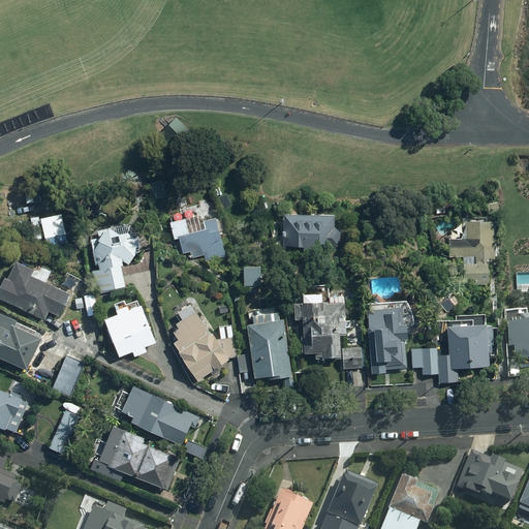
[(175,117),(162,129),(185,154),(197,142),(175,117)]
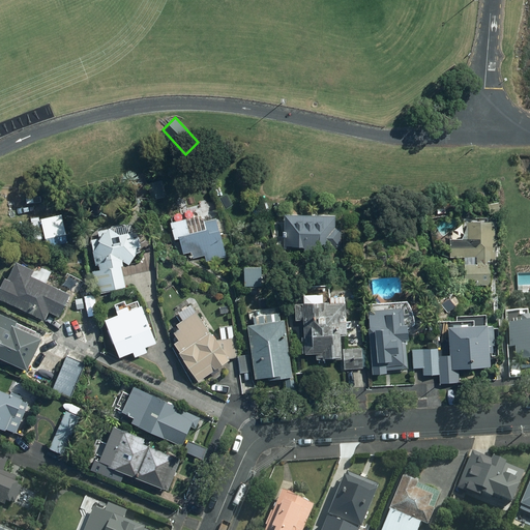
[(157,179),(147,182),(151,199),(163,196),(157,179)]
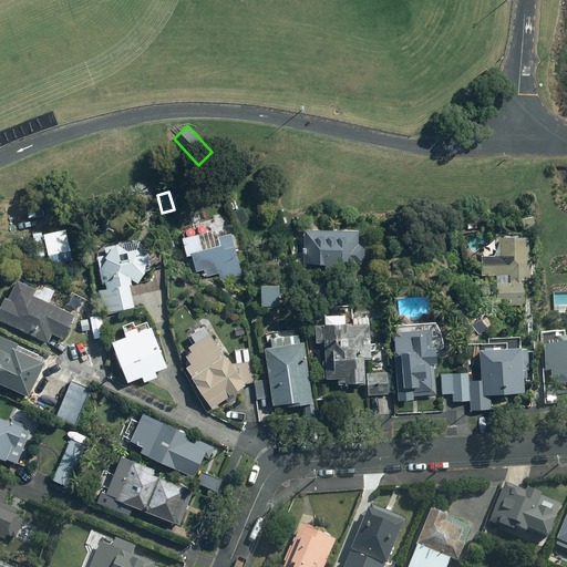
[(533,226),(531,216),(519,218),(522,228),(533,226)]
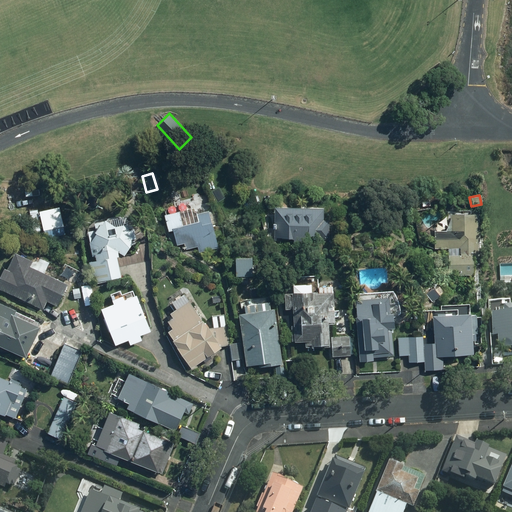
[(323,208),(274,208),(274,238),(329,239),(330,218),(322,218),(323,208)]
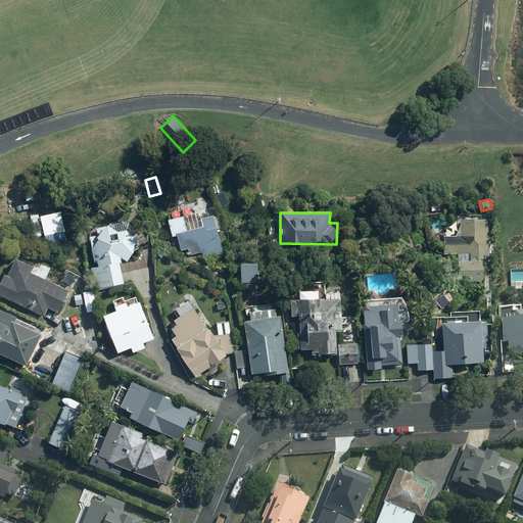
[(194,215),(168,221),(172,238),(178,236),(181,250),(189,249),(190,255),(201,252),(203,258),(224,253),(215,216),(202,219),(194,215)]
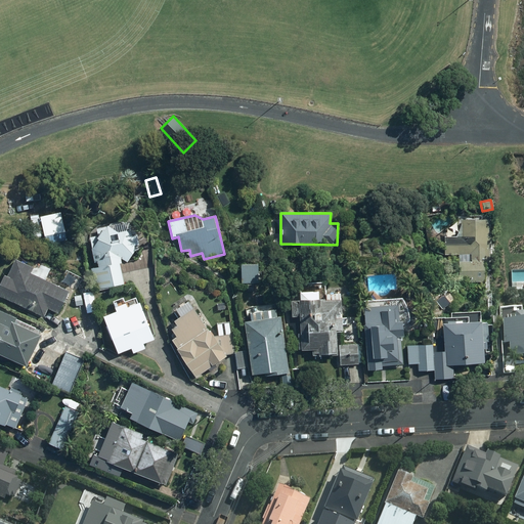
[(487,219),(461,219),(461,235),(444,235),(444,253),(449,253),(449,261),(460,261),(460,279),(486,279),(487,243),(489,243),(489,235),(486,235),(487,219)]
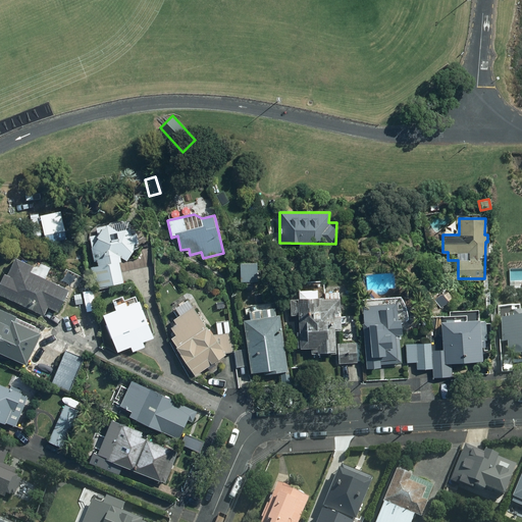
[(95,226),(97,235),(89,236),(91,243),(96,265),(90,266),(94,286),(120,280),(116,261),(117,260),(116,254),(124,259),(131,248),(129,243),(136,242),(134,233),(128,235),(126,228),(114,230),(104,224),(95,226)]
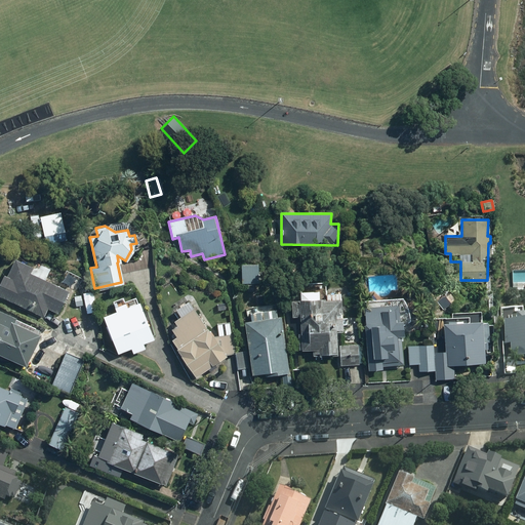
[(66,291),(27,273),(30,268),(11,258),(3,276),(0,275),(0,295),(41,315),(45,307),(55,312),(66,291)]
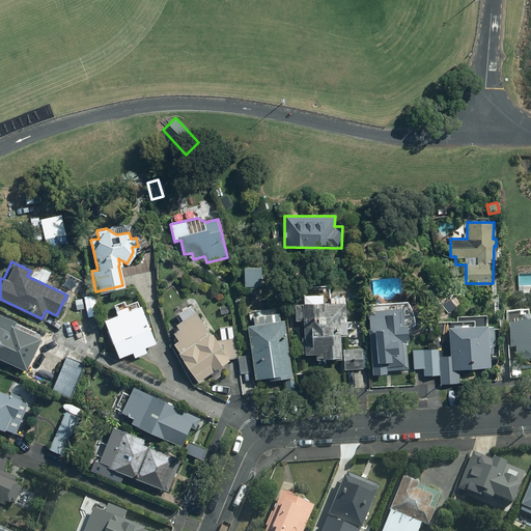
[(257,268),(241,268),(242,285),(248,285),(248,291),(254,291),(254,285),(257,285),(257,268)]
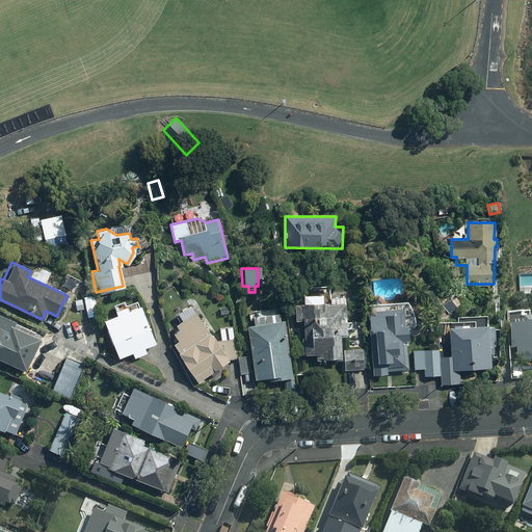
[(346,335),(343,297),(327,298),(328,302),(320,302),(319,295),(301,296),(301,303),(293,304),(294,320),(300,320),(302,338),(299,338),(301,354),(315,353),(315,357),(321,357),(321,360),(340,358),(338,336),(346,335)]
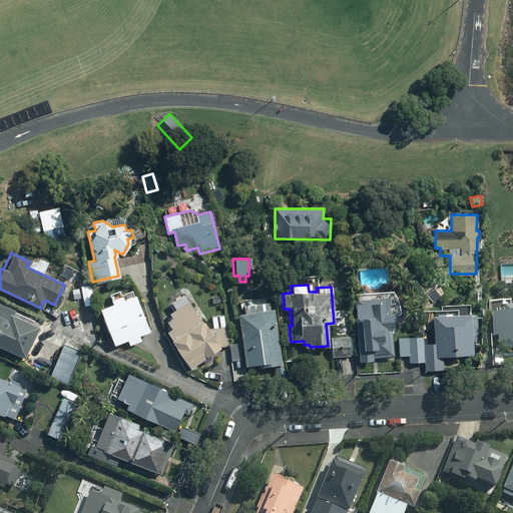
[(92,287),(80,290),(85,310),(97,307),(92,287)]
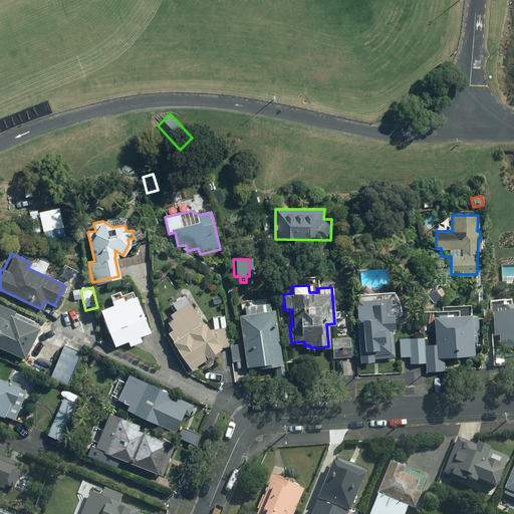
[(148,331),(134,295),(120,300),(119,297),(108,300),(110,304),(98,308),(112,345),(125,340),(127,344),(139,340),(137,335),(148,331)]
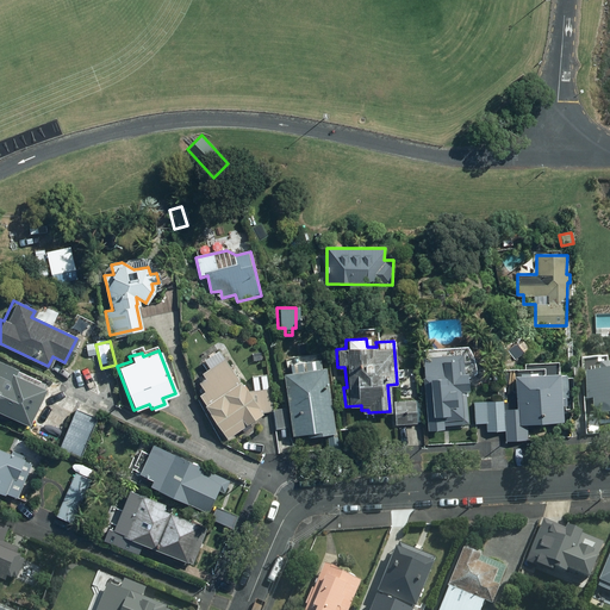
[(207,368),(204,371),(244,423),(259,414),(272,411),(268,388),(243,391),(221,359),(215,350),(203,360),(207,368)]
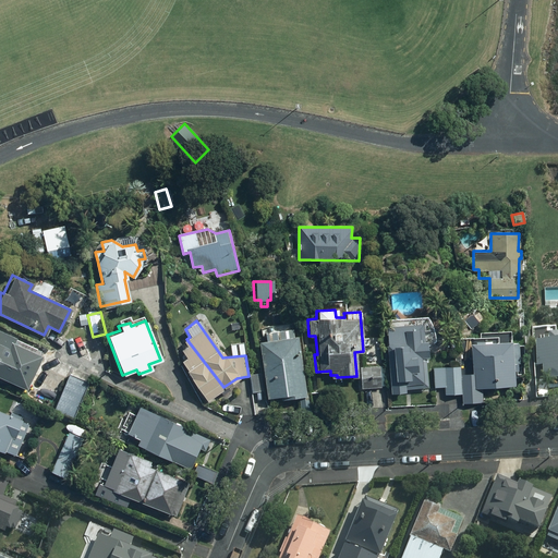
[(420,329),(420,323),(385,326),(387,344),(385,346),(388,392),(403,391),(403,388),(426,386),(424,356),(426,356),(425,340),(423,340),(421,340),(420,329)]
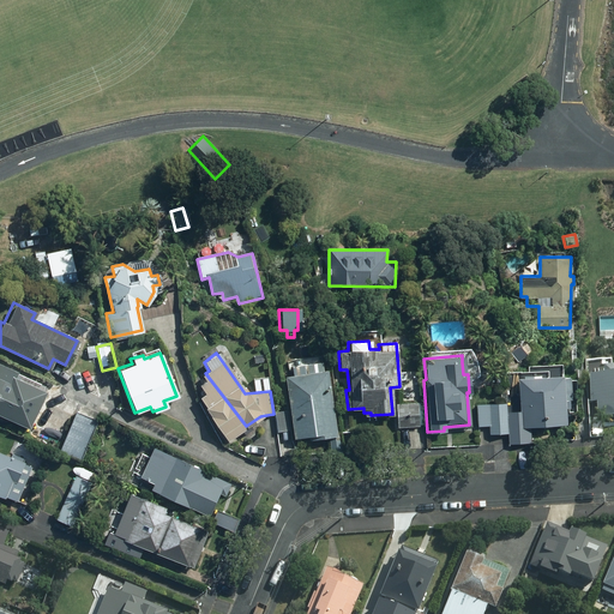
[(0,365),(0,414),(28,427),(43,392),(11,377),(13,371),(0,365)]
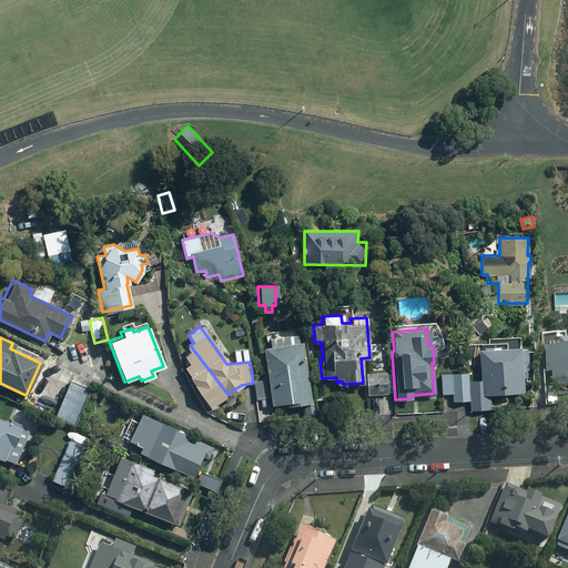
[(263,347),(271,404),(284,402),(285,405),(303,403),(305,417),(315,415),(313,402),(308,403),(300,342),(263,347)]
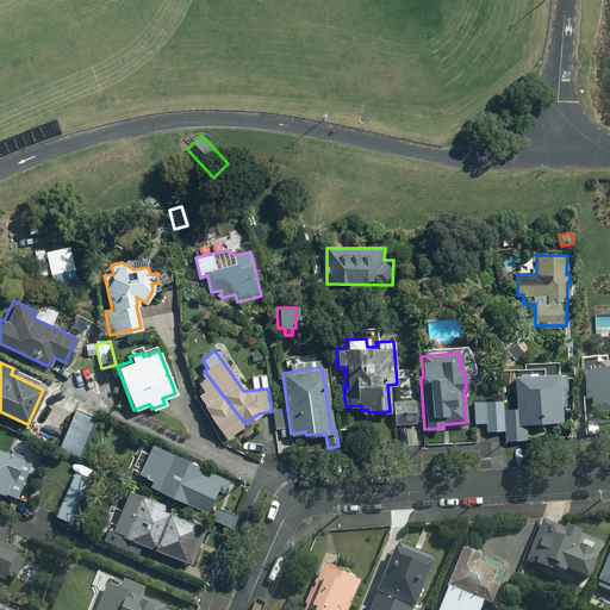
[(225,436),(244,423),(204,371),(200,373),(203,378),(195,383),(201,391),(198,393),(204,403),(203,404),(225,436)]
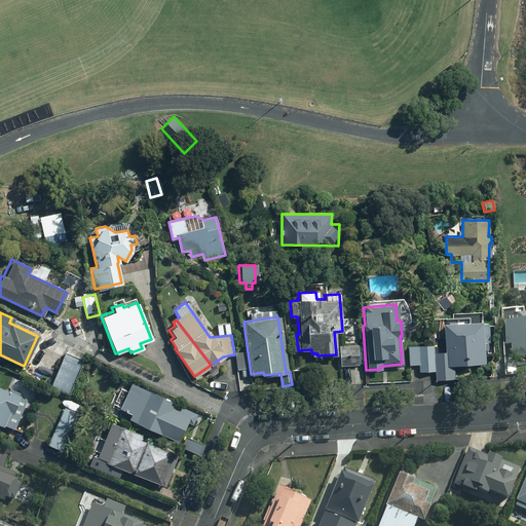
[(445,352),(436,352),(437,379),(453,378),(453,364),(483,363),(482,348),(486,348),(486,342),(482,342),(480,322),(443,324),(445,352)]
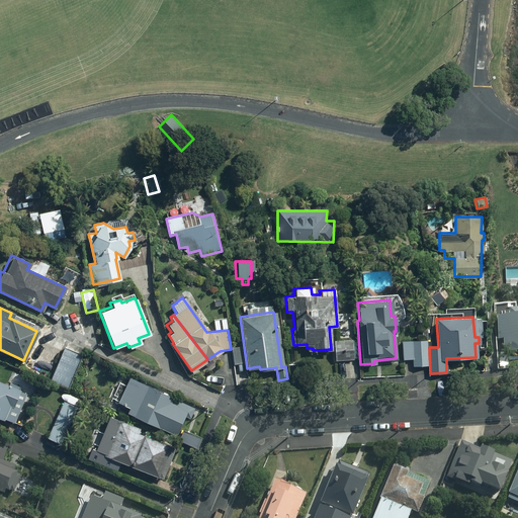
[(517,317),(496,319),(498,352),(517,350),(517,317)]
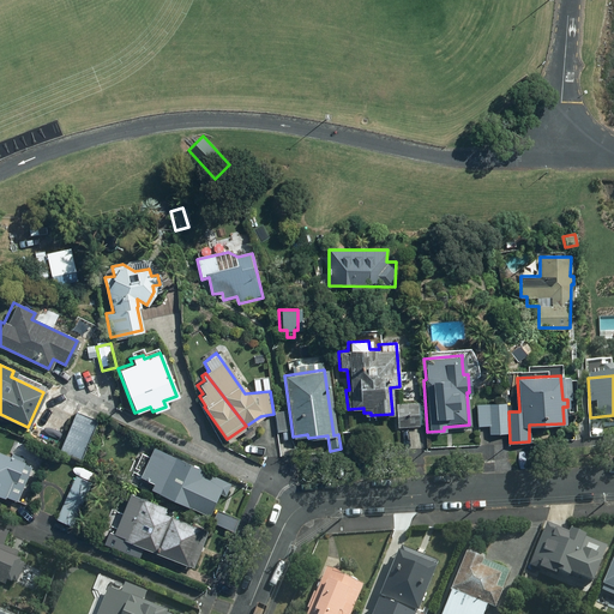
[(417,425),(417,402),(397,403),(397,426),(417,425)]
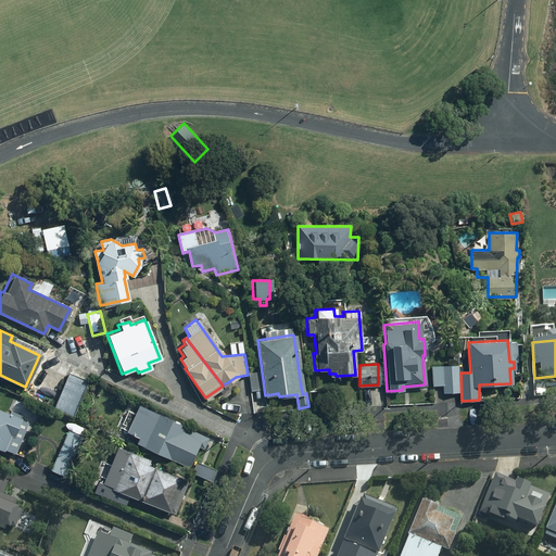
[(458,365),(431,366),(432,384),(444,384),(445,392),(459,391),(458,365)]
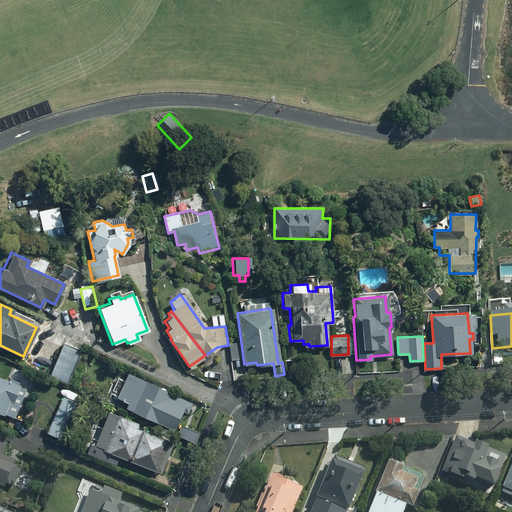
[(240,342),(230,344),(232,359),(242,358),(240,342)]
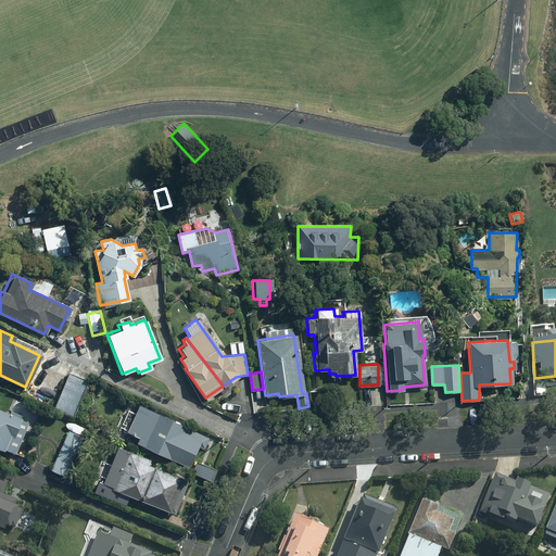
[(86,380),(66,373),(52,408),(72,416),(86,380)]
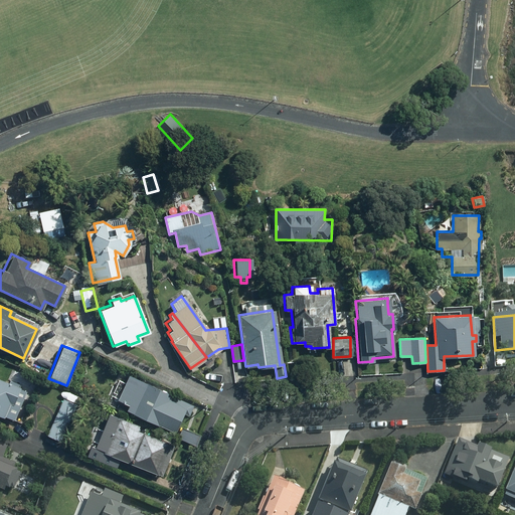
[(191,404),(127,375),(116,399),(127,404),(125,409),(173,432),(182,412),(187,414),(191,404)]
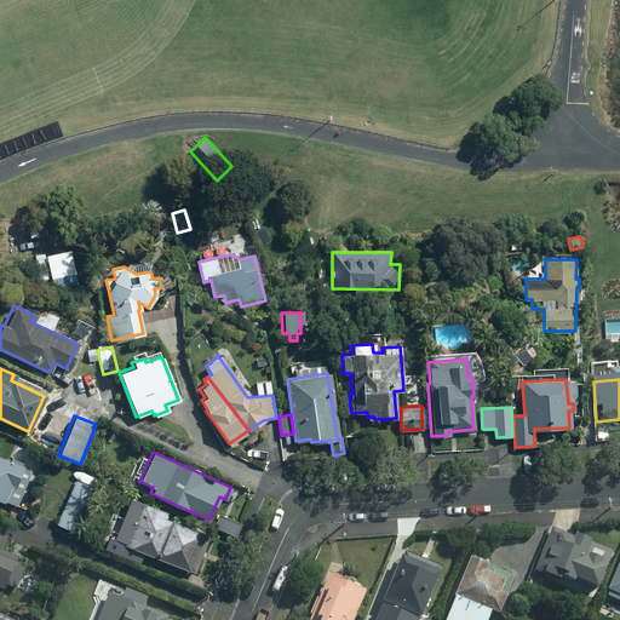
[(9,463),(0,458),(0,500),(1,501),(3,500),(16,505),(29,471),(21,469),(22,463),(10,458),(9,463)]
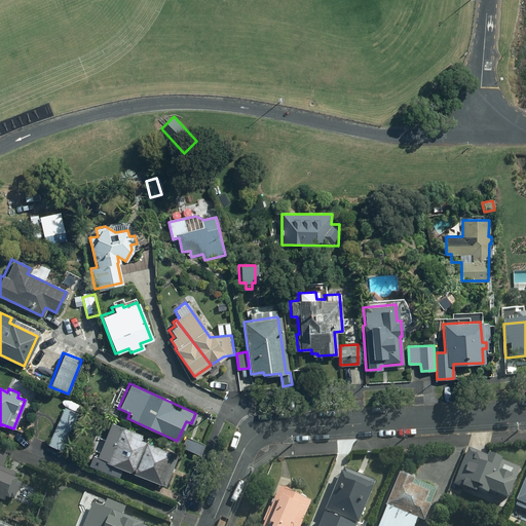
[(61,450),(76,413),(64,408),(47,444),(61,450)]
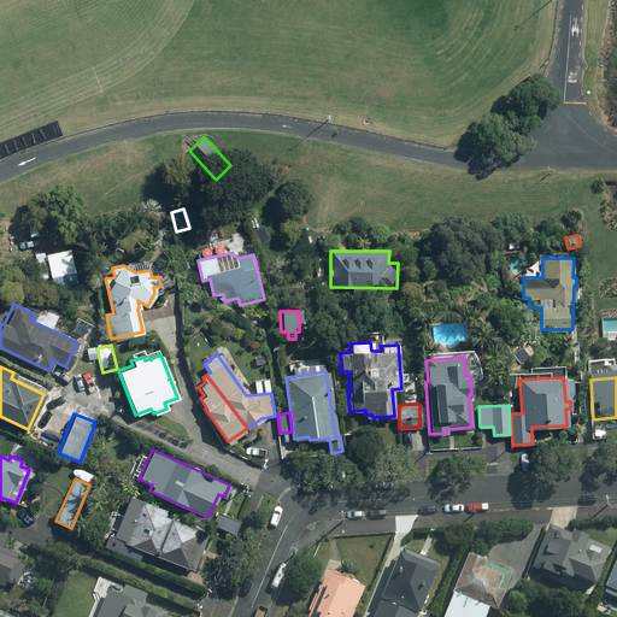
[(139,560),(142,550),(193,569),(207,534),(160,516),(163,510),(129,497),(121,516),(130,519),(122,541),(131,544),(127,556),(139,560)]
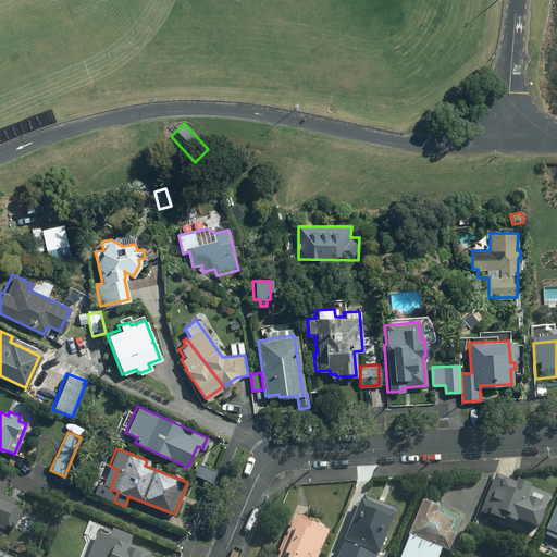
[(5,483),(0,481),(0,529),(2,530),(3,527),(8,528),(9,527),(13,529),(20,512),(16,510),(17,509),(12,507),(14,500),(0,495),(5,483)]
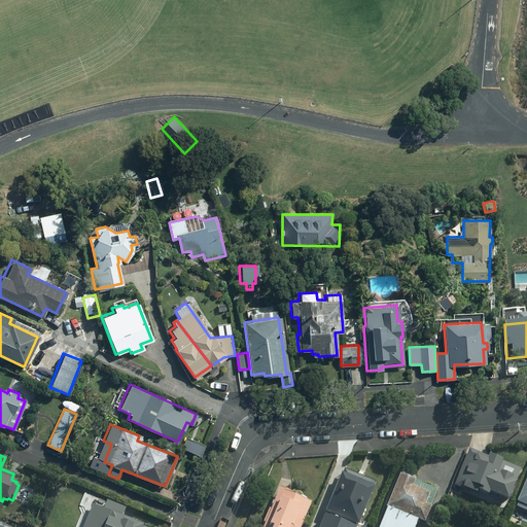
[(506,500),(520,469),(487,456),(483,465),(464,458),(456,479),(473,486),(472,489),(485,494),(487,492),(506,500)]
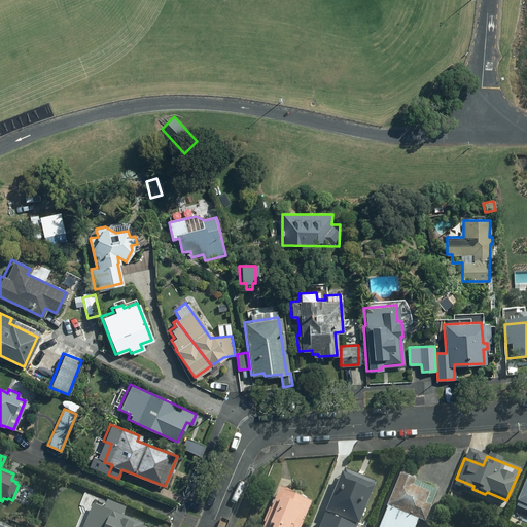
[(375,484),(342,470),(320,524),(312,521),(309,526),(364,526),(365,526),(358,523),(375,484)]
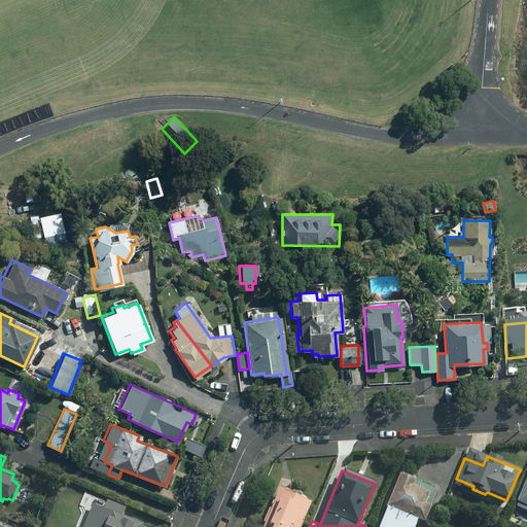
[(414,478),(399,472),(378,526),(414,526),(418,520),(423,522),(435,490),(412,482),(414,478)]
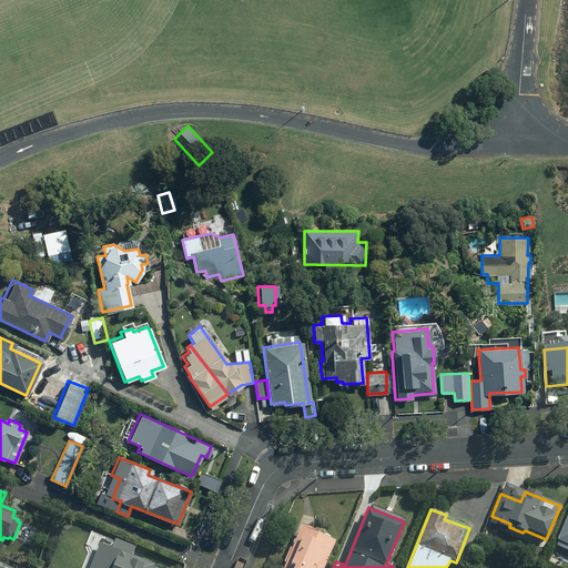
[(567,518),(558,541),(560,543),(558,546),(567,550),(567,518)]
